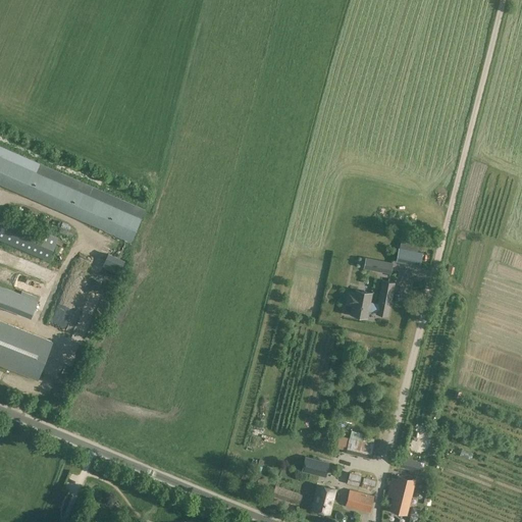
[(0,185),(131,242),(145,209),(0,145),(0,185)]
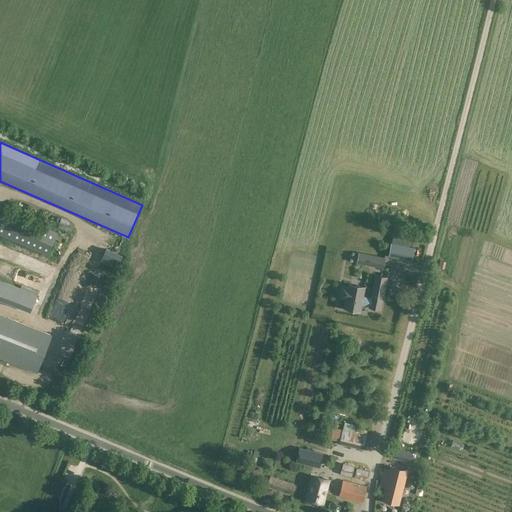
[(7,210),(0,226),(0,234),(47,255),(57,231),(7,210)]
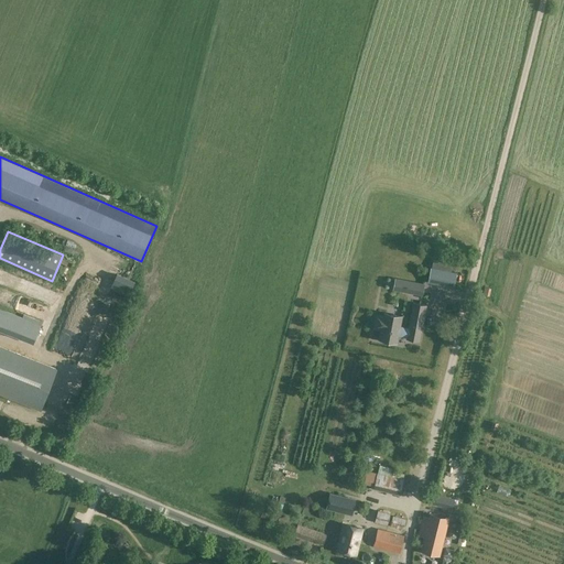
[(101,283),(109,288),(118,269),(110,264),(101,283)]
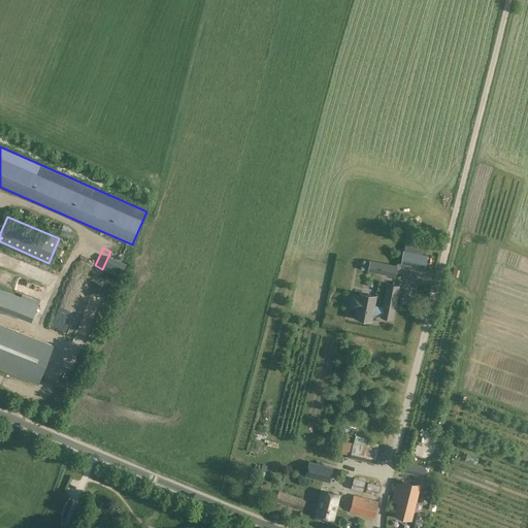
[(427,255),(403,251),(400,265),(425,269),(427,255)]
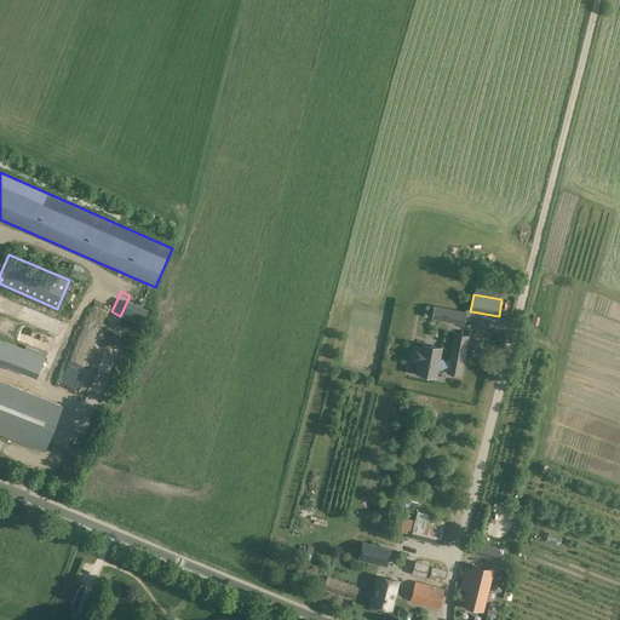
[(126,314),(137,314),(137,302),(126,302),(126,314)]
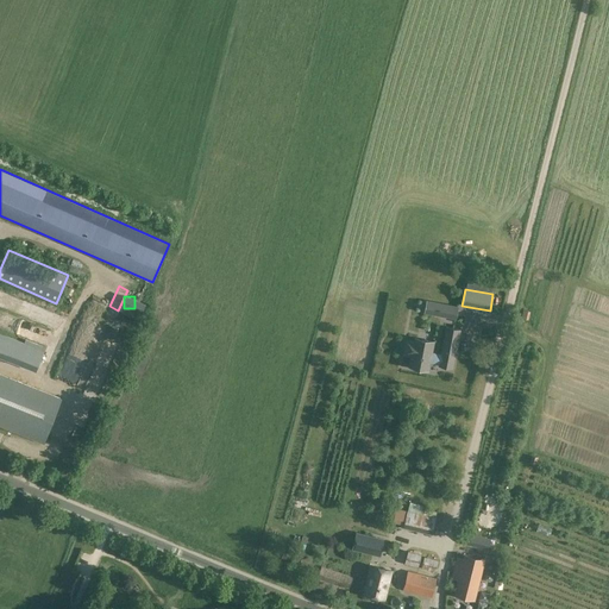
[(89,302),(87,309),(101,313),(102,306),(89,302)]
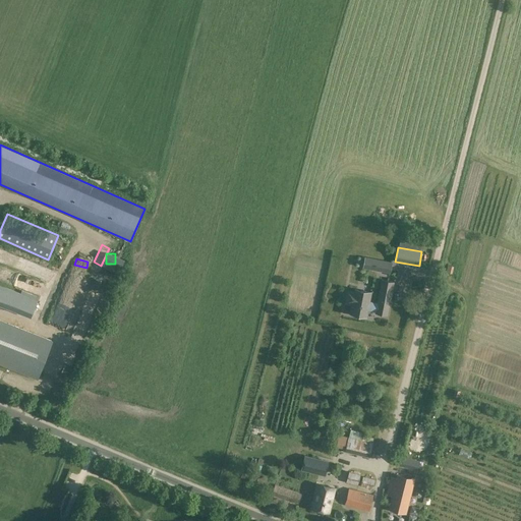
[(375,258),(373,269),(388,272),(390,262),(375,258)]
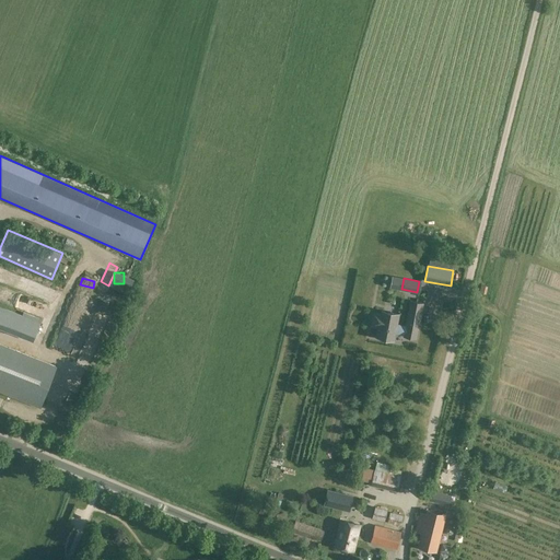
[(435,312),(451,312),(452,291),(436,290),(435,312)]
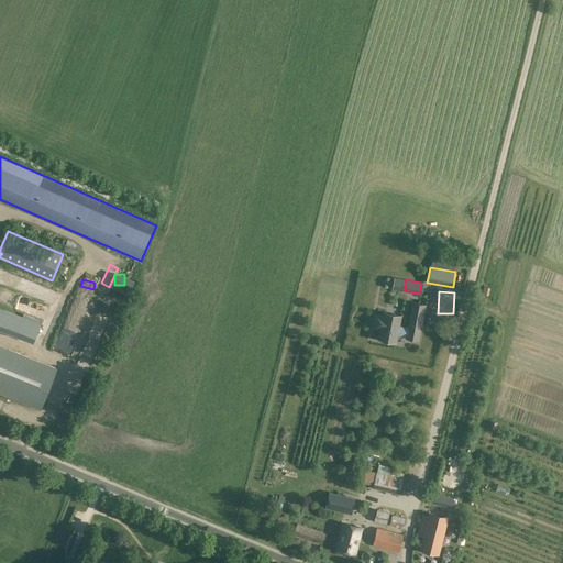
[(377,320),(375,328),(381,329),(378,339),(396,342),(397,335),(406,337),(406,339),(419,341),(426,305),(412,301),(408,328),(399,326),(401,317),(384,313),(383,316),(383,317),(378,316),(377,320)]
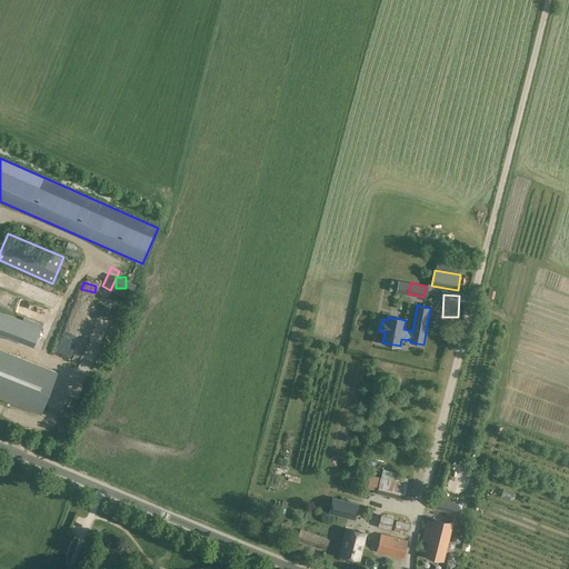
[(0,333),(29,342),(30,338),(36,339),(40,323),(0,310),(0,333)]
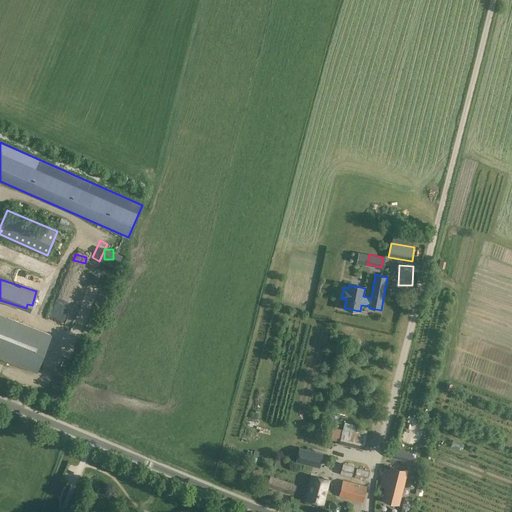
[(57,291),(52,316),(63,318),(68,293),(57,291)]
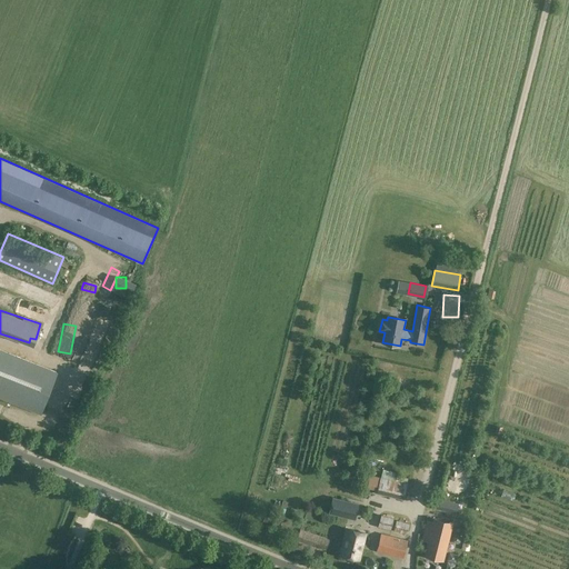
[(0,348),(0,399),(41,415),(58,371),(0,348)]
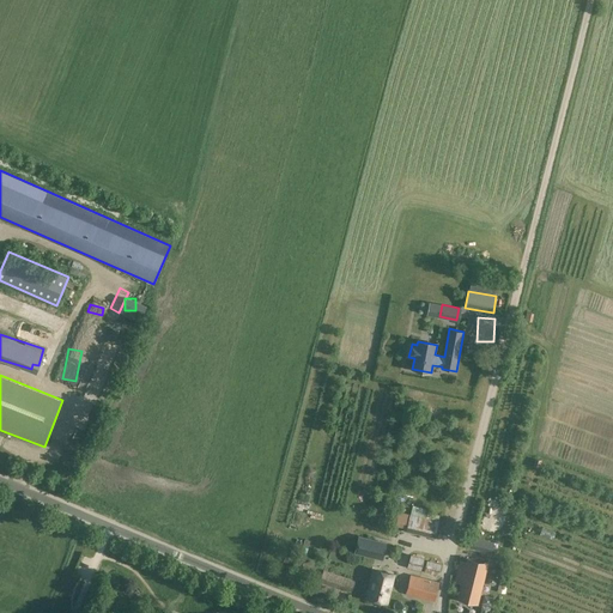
[(405,528),(411,511),(400,509),(395,526),(405,528)]
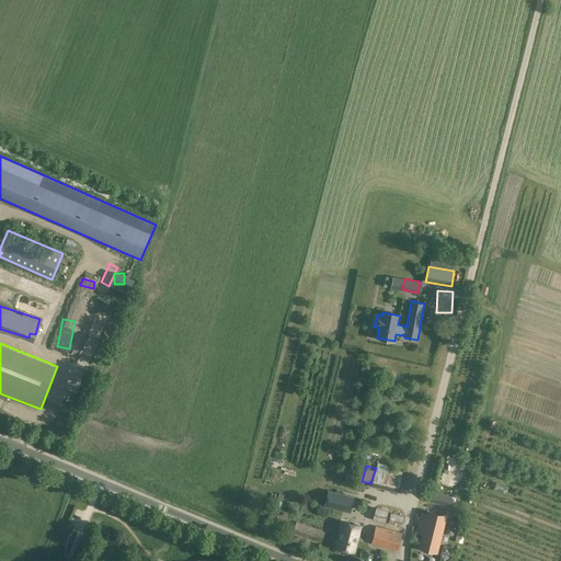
[(380,470),(378,480),(398,484),(400,473),(380,470)]
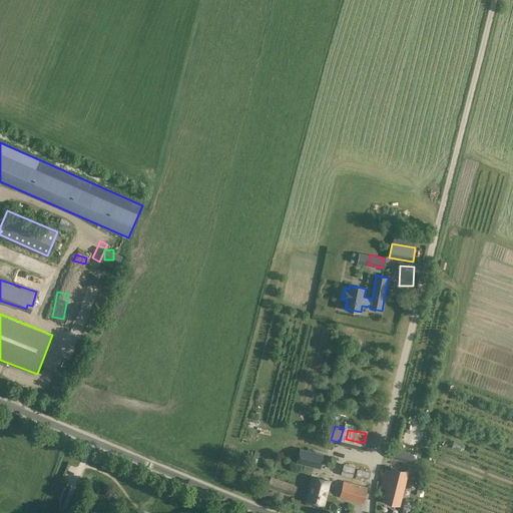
[(300,448),(297,463),(321,469),(325,454),(300,448)]
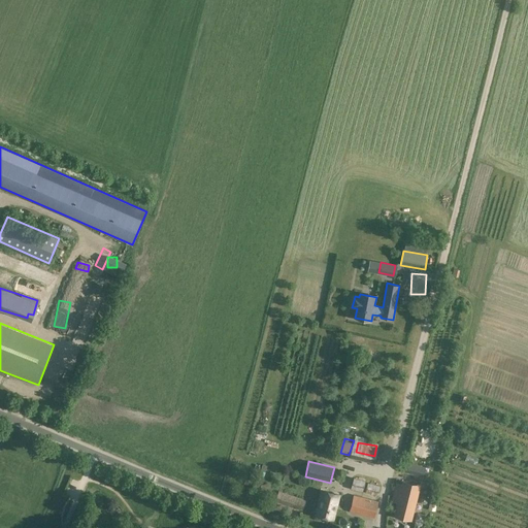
[(415,464),(416,464),(404,461),(401,470),(408,472),(413,473),(413,472),(422,474),(424,466),(415,464)]
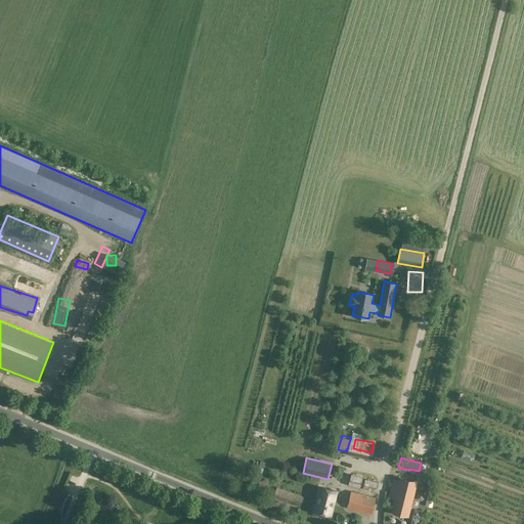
[(354,471),(349,480),(370,490),(375,481),(354,471)]
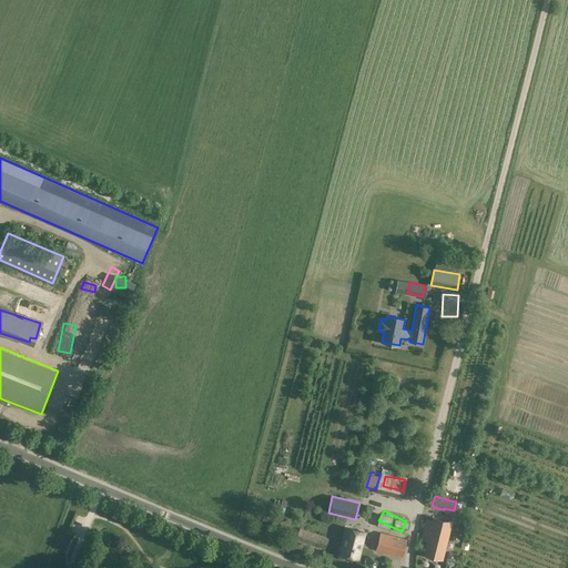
[(426,519),(421,539),(427,540),(423,555),(443,560),(453,521),(433,517),(432,521),(426,519)]
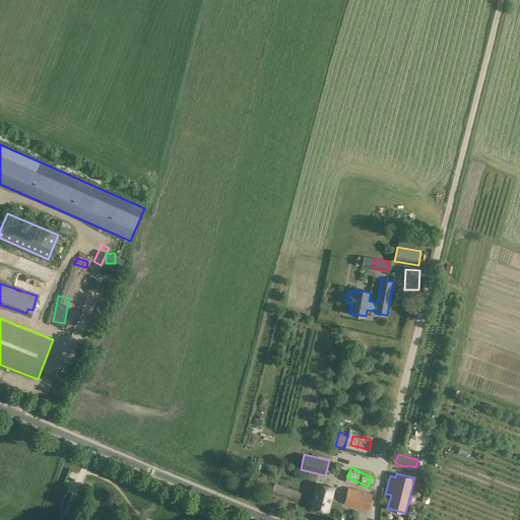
[(272,494),(297,503),(302,490),(298,488),(296,492),(275,483),(272,494)]
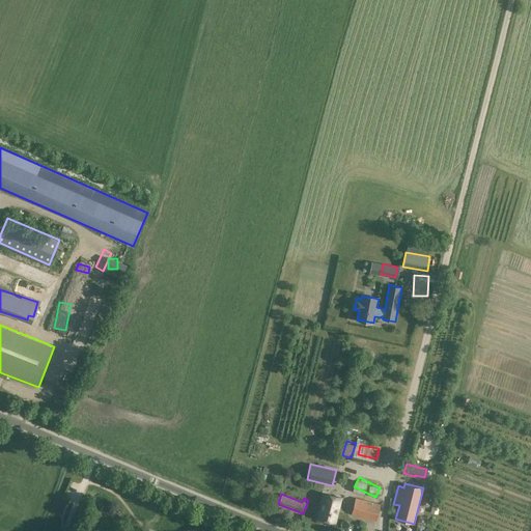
[(324,494),(317,519),(334,523),(340,498),(324,494)]
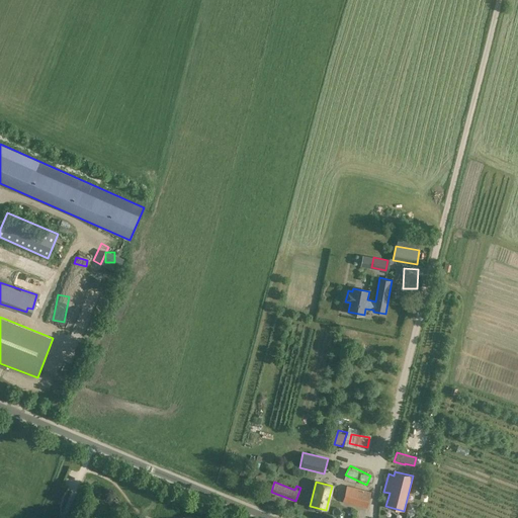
[(366,508),(371,491),(347,485),(343,503),(366,508)]
